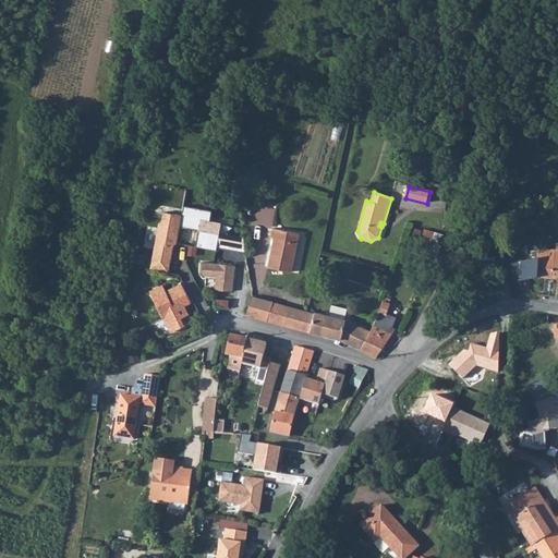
[(211,211),(184,207),(181,226),(198,229),(195,247),(217,251),(221,223),(209,221),(211,211)]
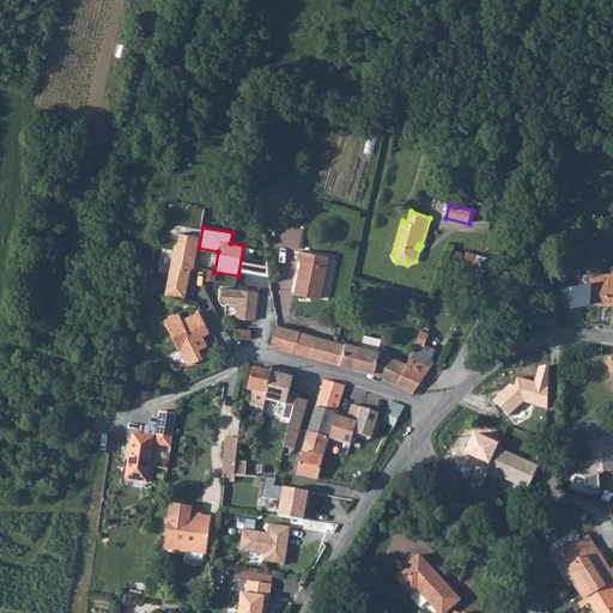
[(174,246),(164,295),(184,299),(189,269),(193,267),(195,255),(199,237),(180,234),(177,243),(174,246)]
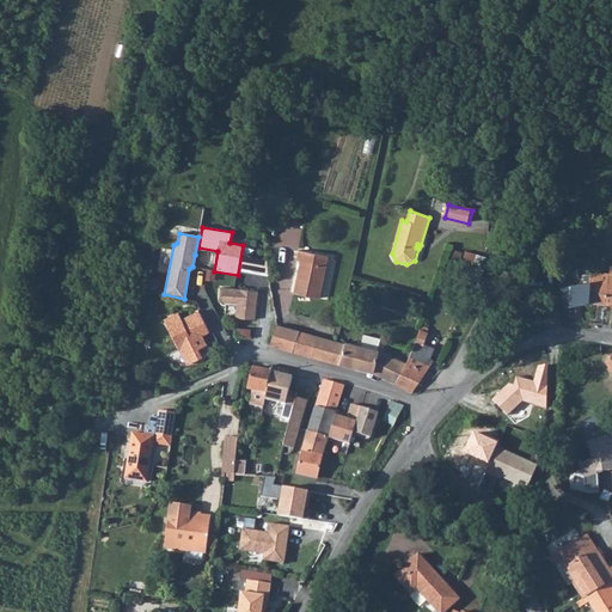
[(293,293),(318,299),(328,257),(299,250),(297,259),(300,261),(293,293)]
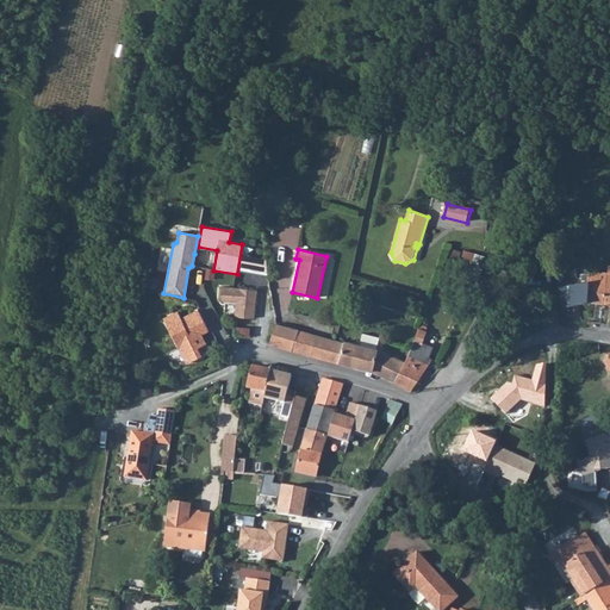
[(559,287),(564,309),(567,309),(568,312),(579,309),(579,304),(587,302),(603,304),(607,274),(607,273),(589,272),(589,275),(580,275),(582,282),(570,285),(559,287)]
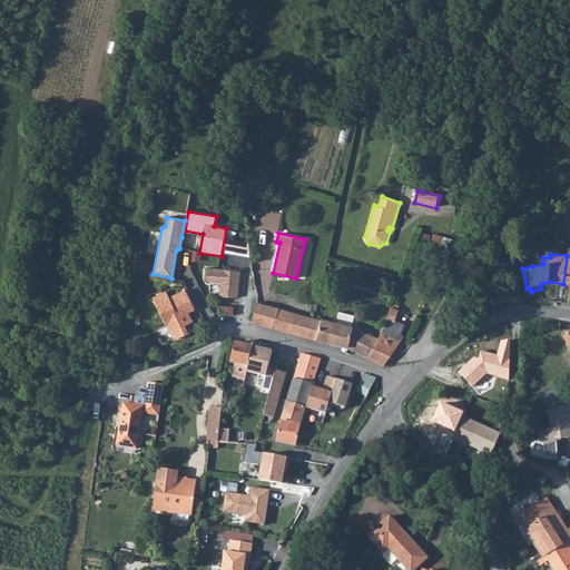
[(213,269),(207,268),(206,279),(209,282),(220,283),(219,296),(237,298),(241,272),(222,269),(219,269),(217,269),(213,269)]
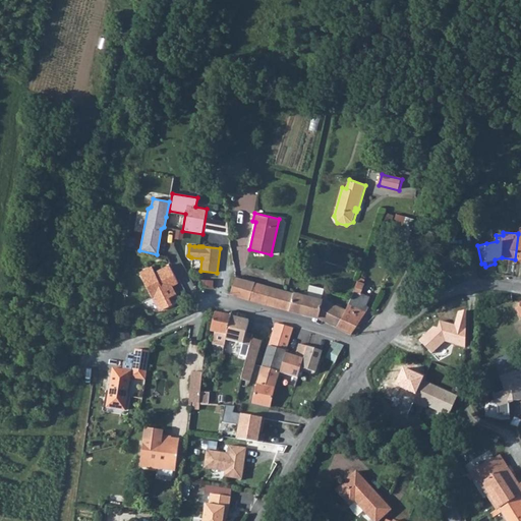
[(140,274),(155,300),(161,297),(158,291),(163,288),(164,291),(178,283),(169,266),(155,274),(152,269),(140,274)]
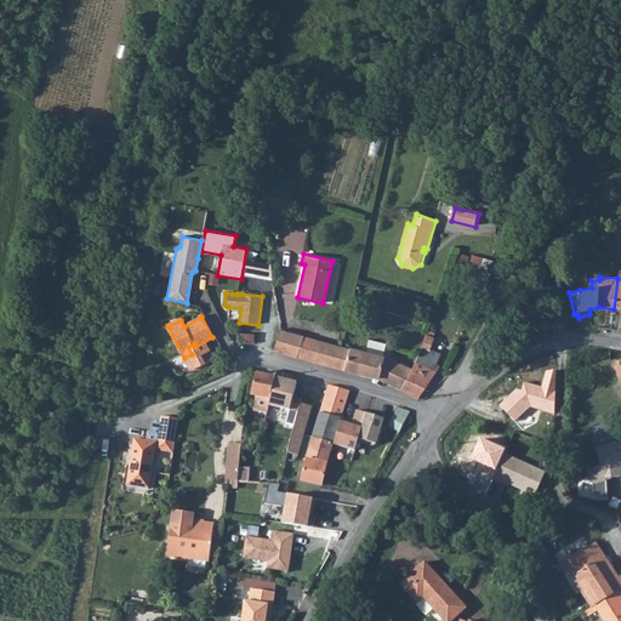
[(370,339),(374,324),(365,322),(362,336),(370,339)]
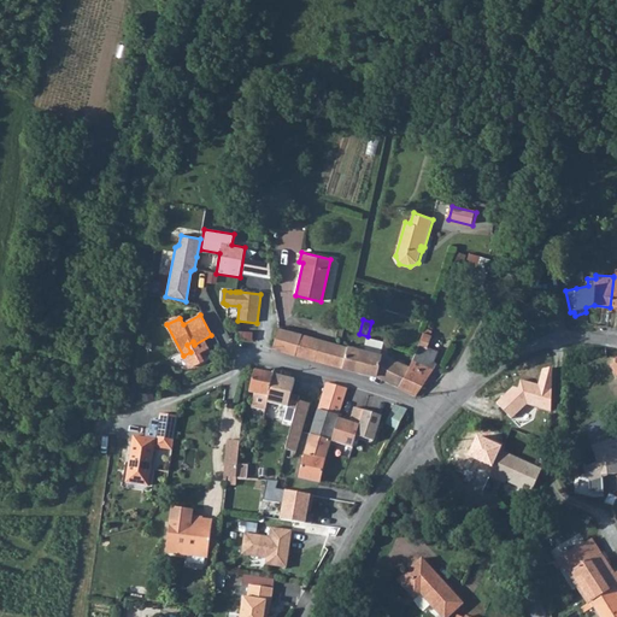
[(271,347),(295,354),(303,335),(278,328),(271,347)]
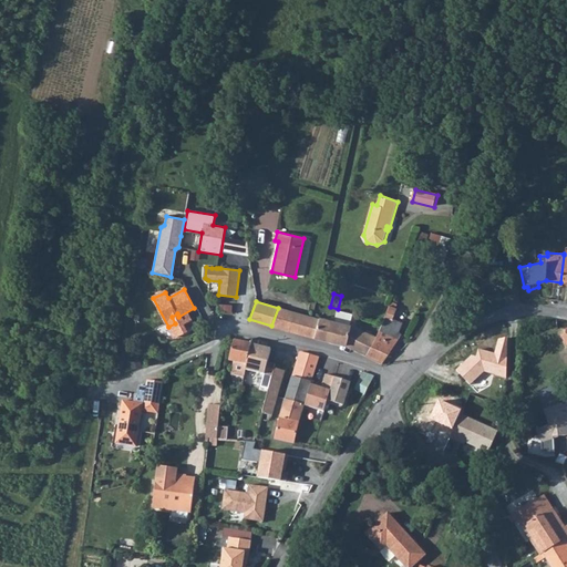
[(384,318),(389,320),(395,308),(389,305),(384,318)]
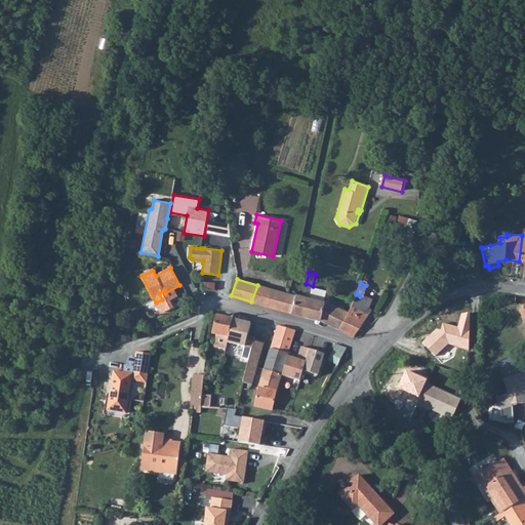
[(251,301),(291,313),(295,295),(289,293),(257,285),(251,301)]
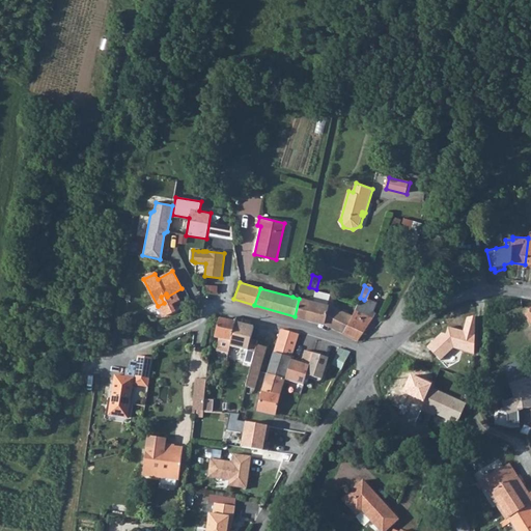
[(295,316),(308,319),(313,301),(314,298),(310,297),(309,300),(299,298),(299,299),(295,316)]
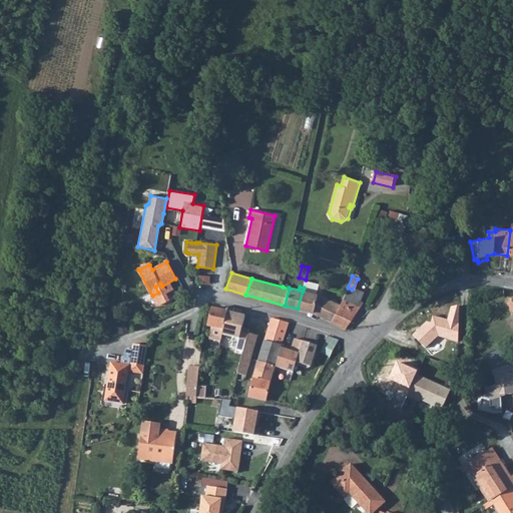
[(346,294),(360,301),(361,298),(361,294),(352,290),(348,288),(346,294)]
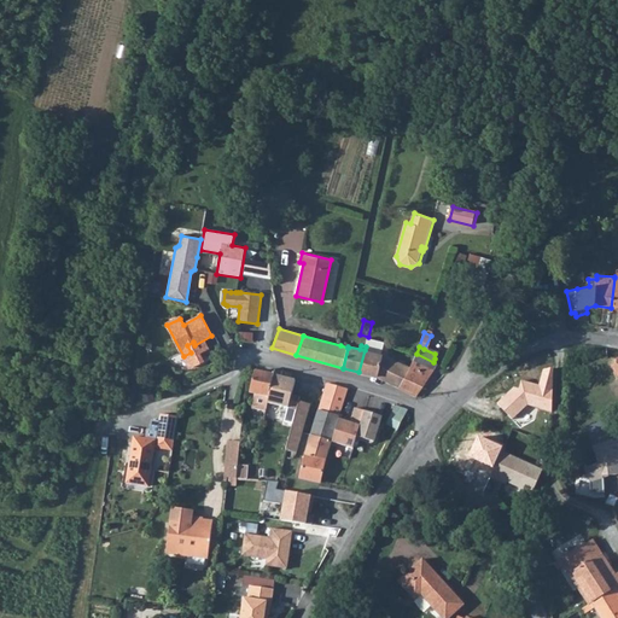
[(359,372),(378,377),(400,386),(409,368),(384,356),(365,350),(359,372)]
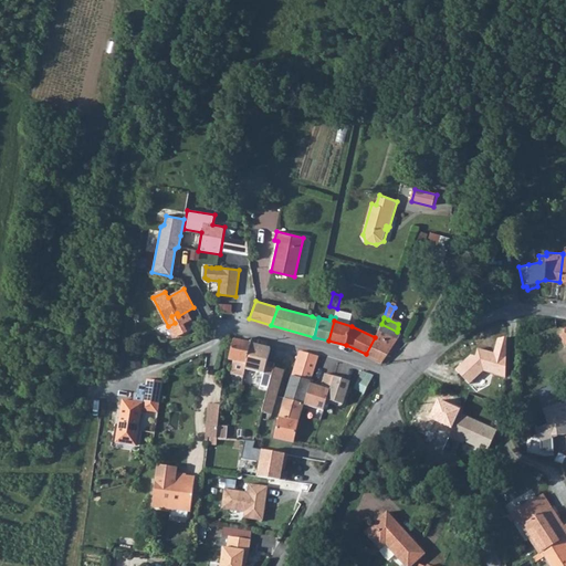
[(140,344),(154,343),(153,324),(139,325),(140,344)]
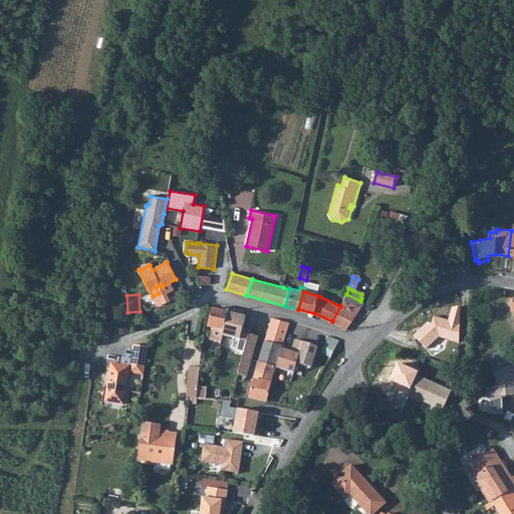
[(332,321),(345,327),(363,303),(360,301),(346,294),(340,306),(332,321)]
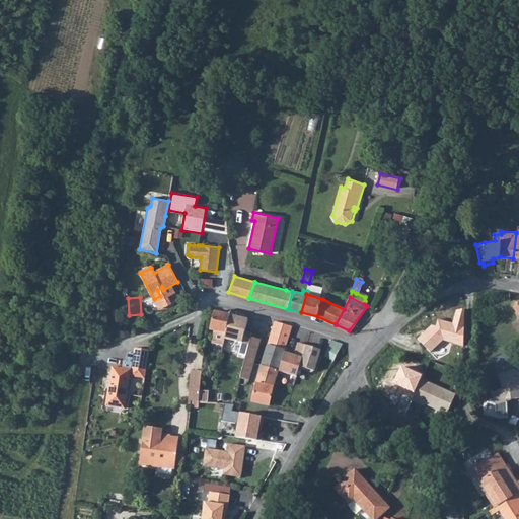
[(429,323),(416,338),(429,351),(441,339),(463,346),(463,327),(464,310),(456,311),(453,323),(436,318),(434,325),(429,323)]
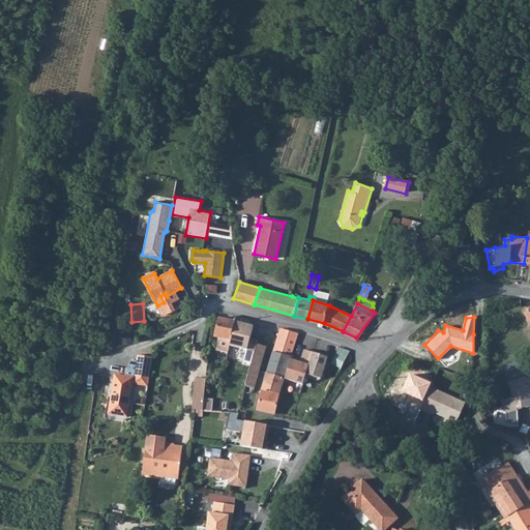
[(235,323),(219,319),(215,336),(219,337),(216,348),(229,351),(231,341),(234,326),(235,323)]
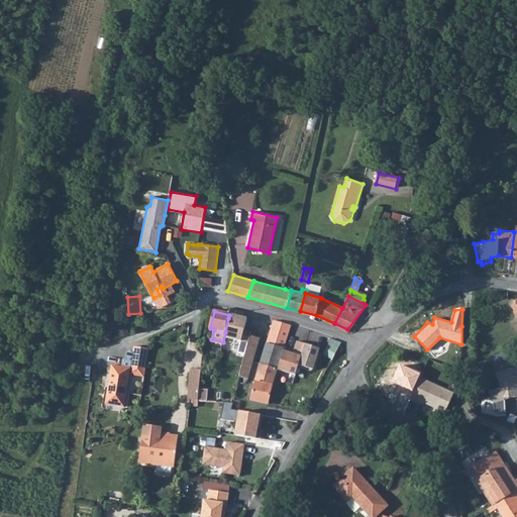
[(225,332),(249,338),(249,337),(253,320),(247,319),(237,316),(229,315),(228,318),(225,332)]
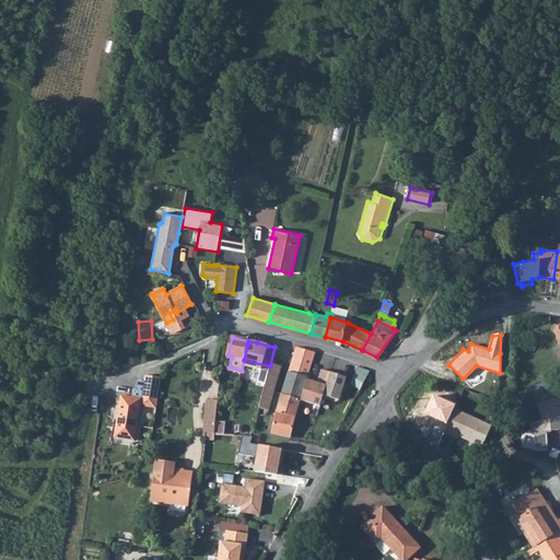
[(289,372),(307,377),(315,353),(298,348),(295,352),(289,372)]
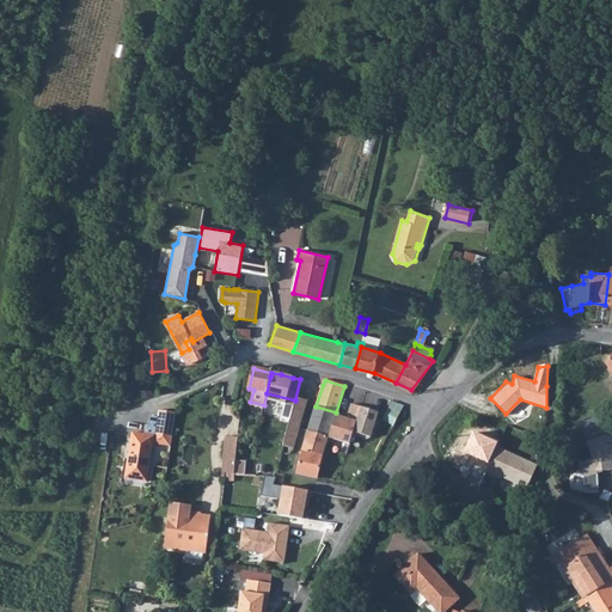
[(286,435),(287,435),(298,438),(307,403),(295,399),(295,401),(286,435)]
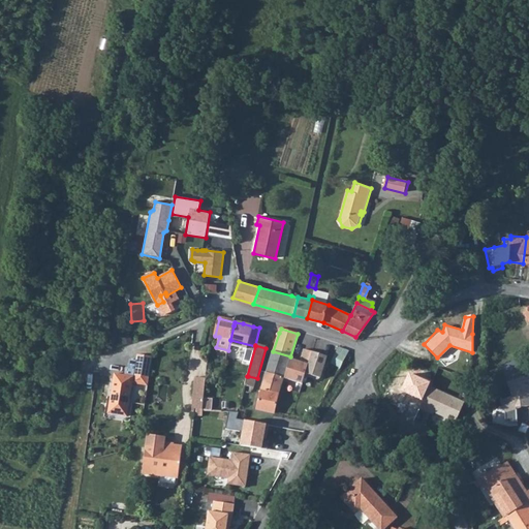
[(340,368),(349,350),(342,347),(340,353),(336,351),(331,363),(340,368)]
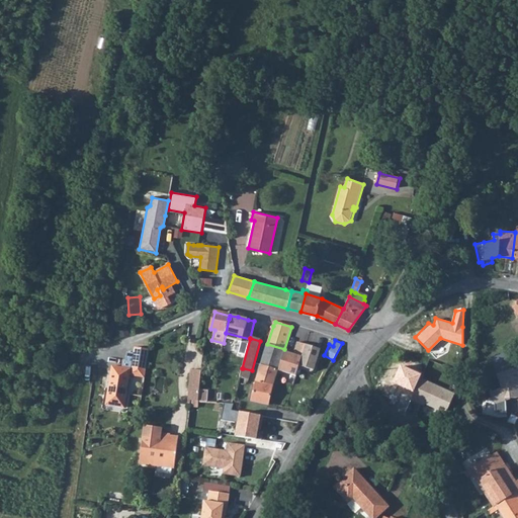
[(256,379),(274,383),(277,373),(283,352),(284,349),(267,344),(258,372),(256,379)]
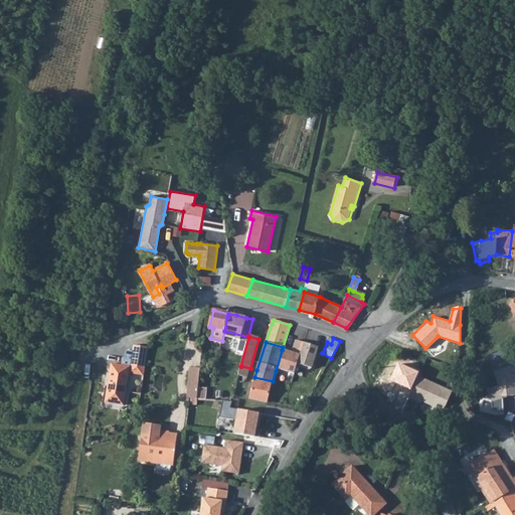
[(295,365),(302,344),(294,342),(291,354),(282,350),(276,371),(292,375),(295,365)]
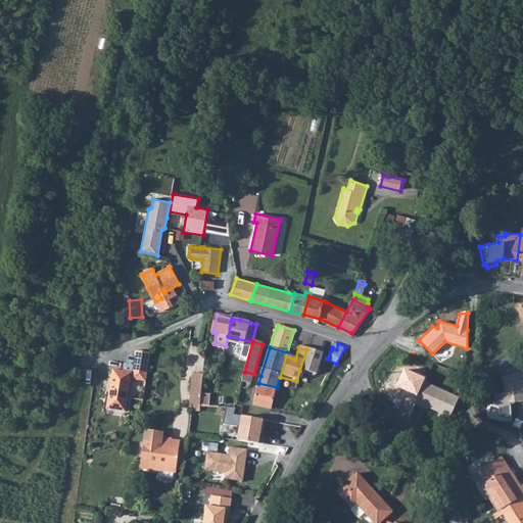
[(321,353),(306,349),(299,371),(314,376),(321,353)]
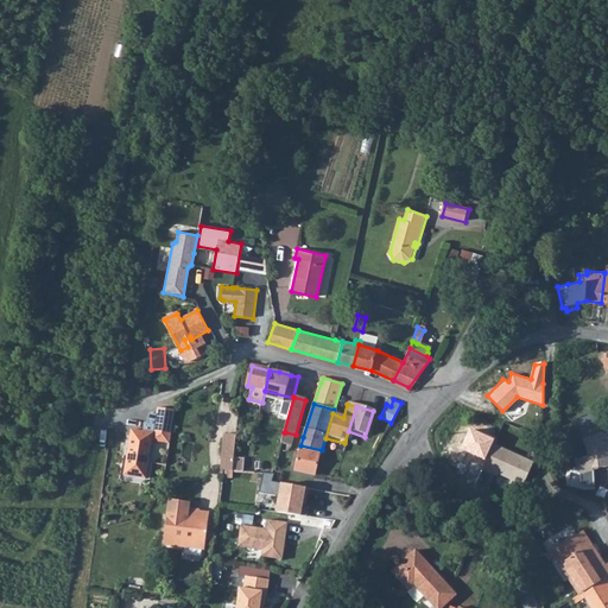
[(140,431),(132,430),(124,477),(144,481),(150,442),(168,444),(173,410),(158,407),(157,415),(147,413),(146,423),(143,423),(140,431)]
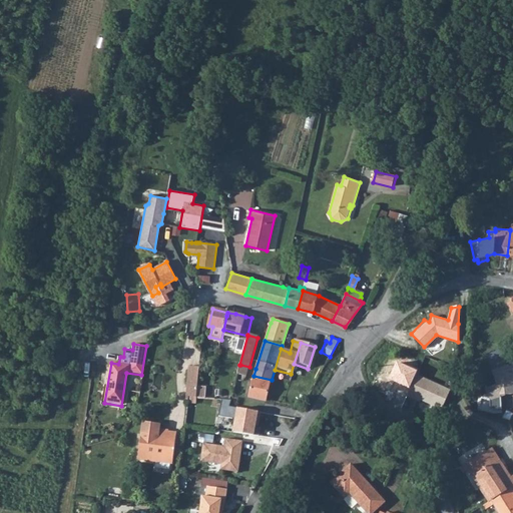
[(417,369),(394,360),(387,378),(398,382),(396,389),(406,393),(404,396),(419,402),(420,399),(441,408),(449,387),(415,374),(417,369)]
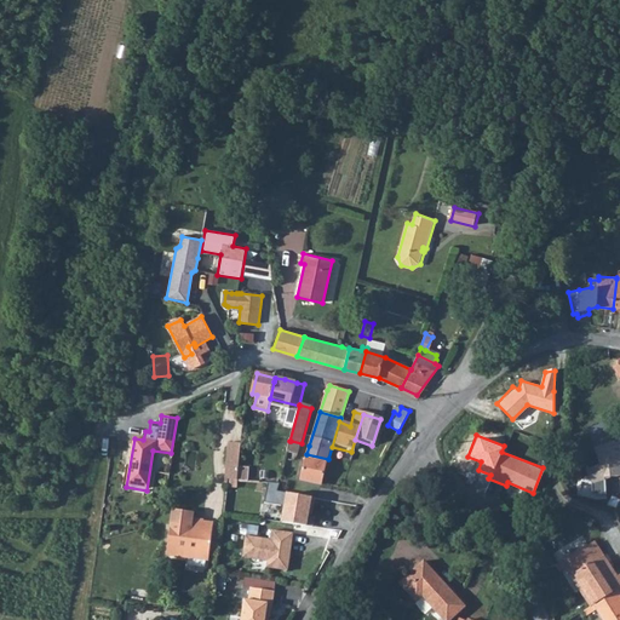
[(619,454),(618,437),(592,447),(598,463),(585,468),(590,483),(619,472),(619,454)]
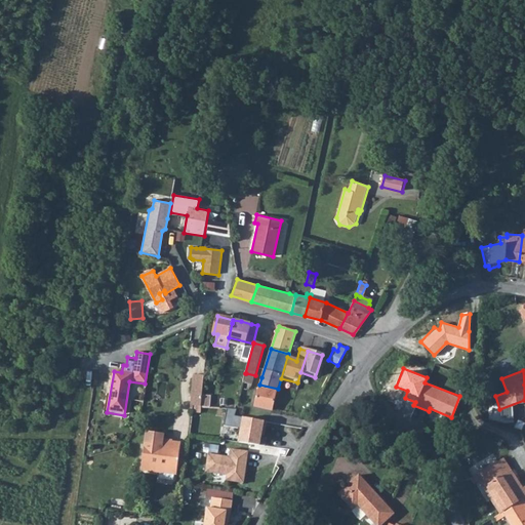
[(194,405),(196,406),(201,406),(204,374),(195,373),(192,405),(194,405)]
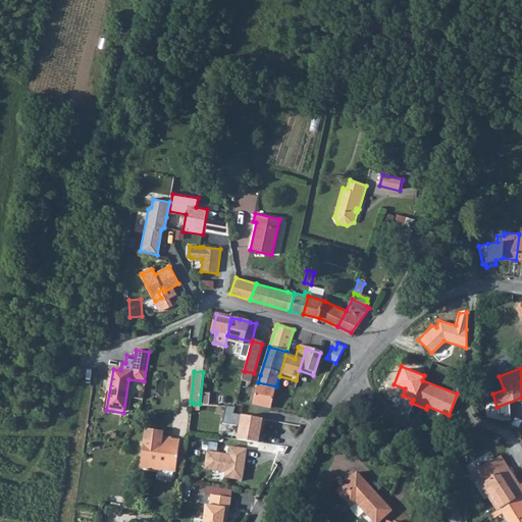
[(254,373),(245,371),(242,380),(251,382),(253,374),(254,373)]
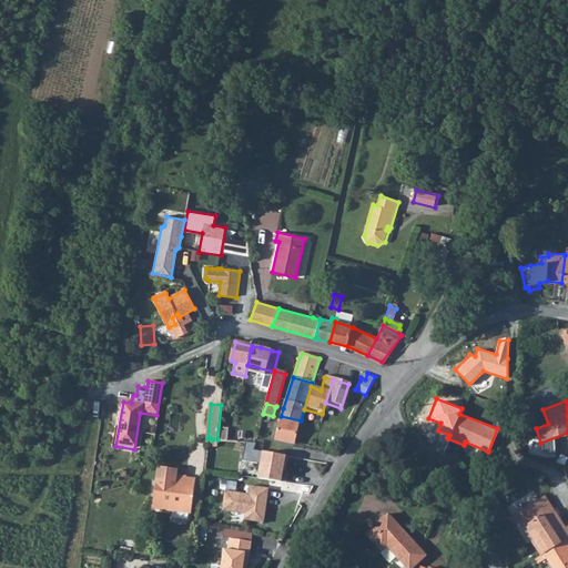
[(275,438),(294,443),(301,421),(281,416),(275,438)]
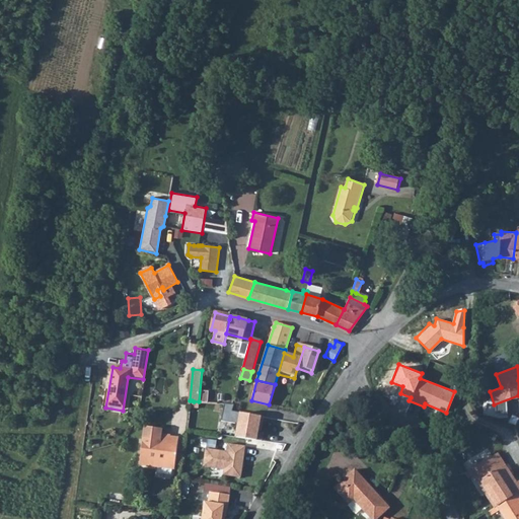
[(262,416),(229,411),(230,404),(222,403),(220,420),(233,422),(231,436),(261,440),(262,431),(260,430),(262,416)]
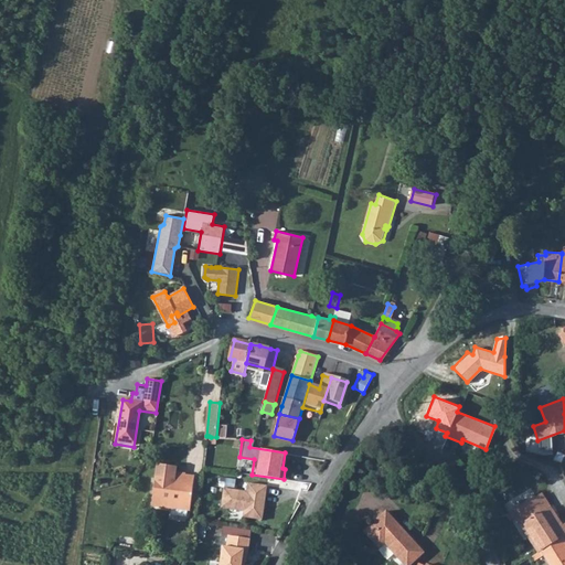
[(152,507),(191,512),(195,478),(187,477),(187,475),(178,473),(178,468),(158,465),(152,507)]
